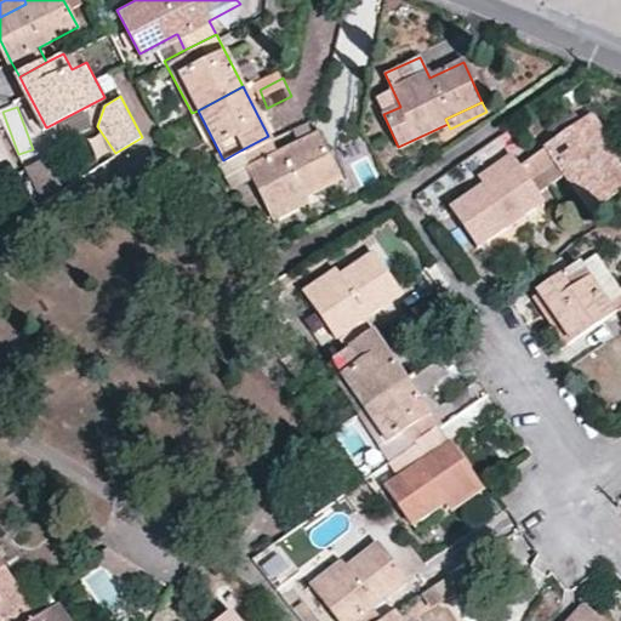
[(608,151),(614,147),(593,117),(582,124),(602,154),(608,151)]
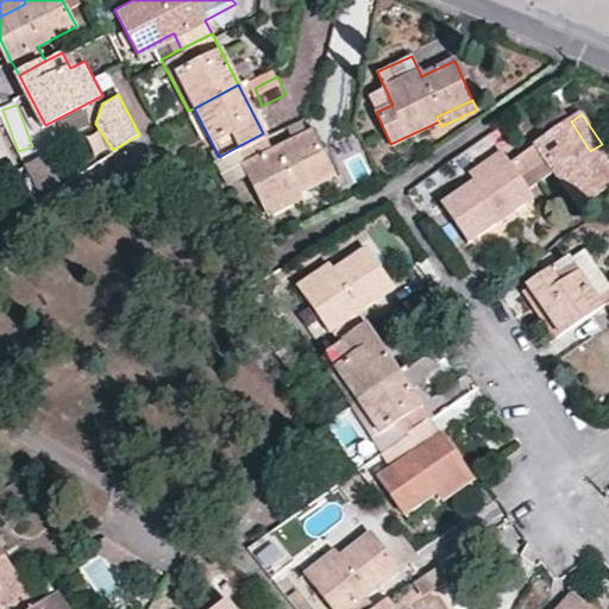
[(554,171),(578,207),(608,186),(608,167),(596,148),(590,151),(571,121),(522,154),(540,180),(554,171)]
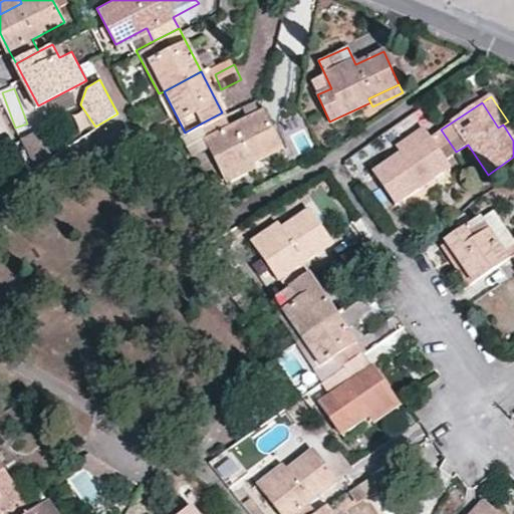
[(279,144),(260,108),(228,124),(222,112),(199,124),(221,167),(250,152),(253,157),(279,144)]
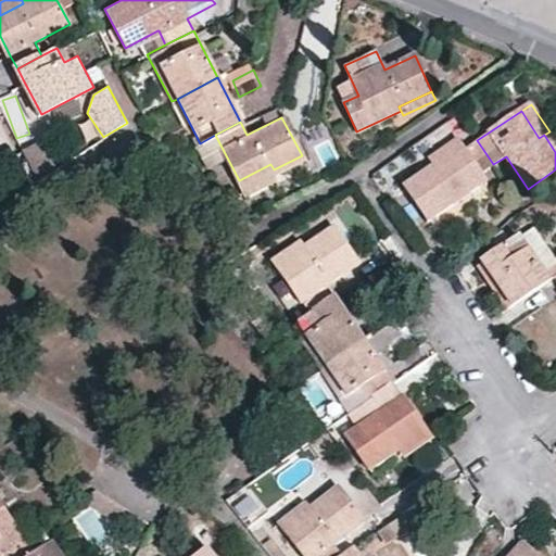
[(464,149),(456,137),(427,155),(431,162),(436,167),(464,149)]
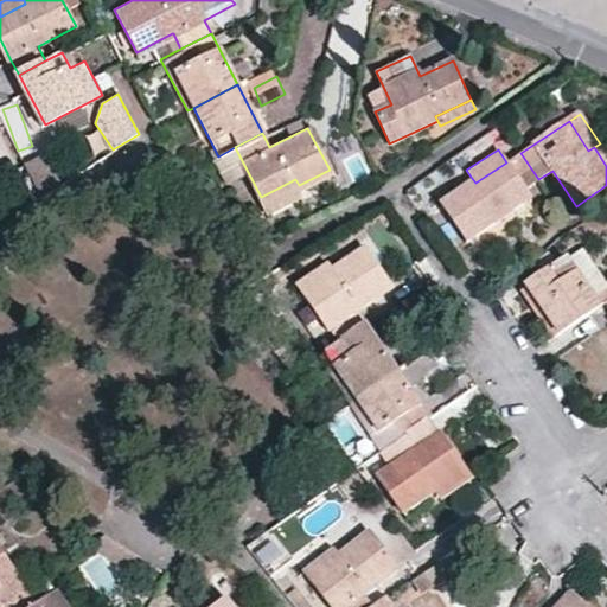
[(439,197),(466,238),(529,197),(524,189),(538,179),(521,153),(506,163),(475,183),(471,177),(439,197)]
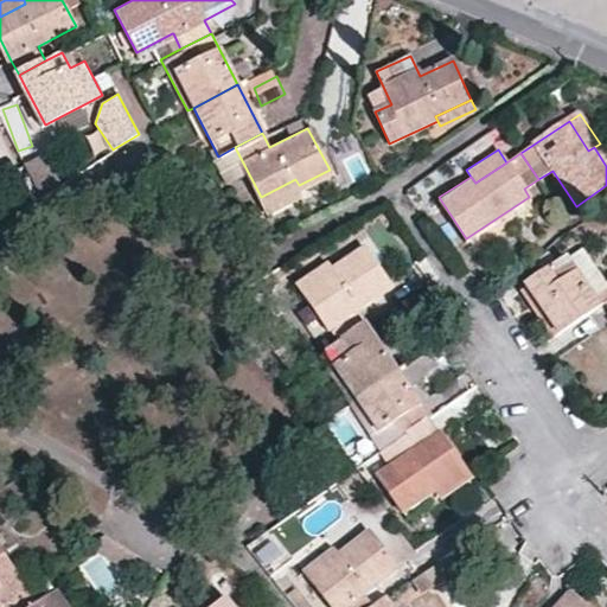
[(45,158),(26,167),(44,203),(62,190),(45,158)]
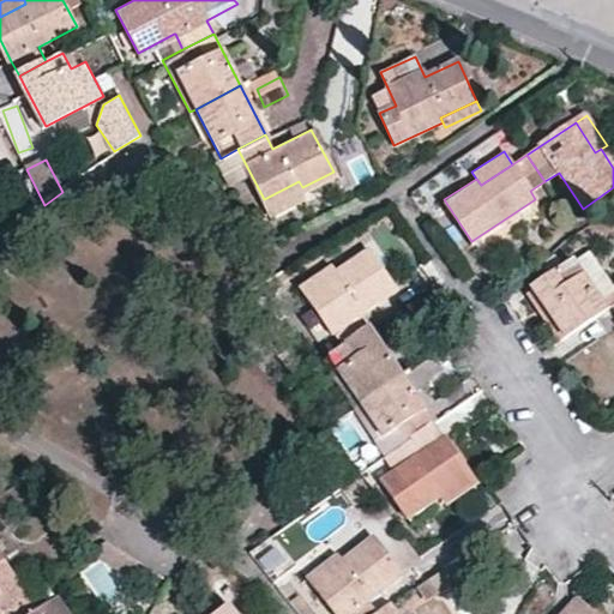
[(264,199),(270,210),(305,192),(302,187),(299,181),(264,199)]
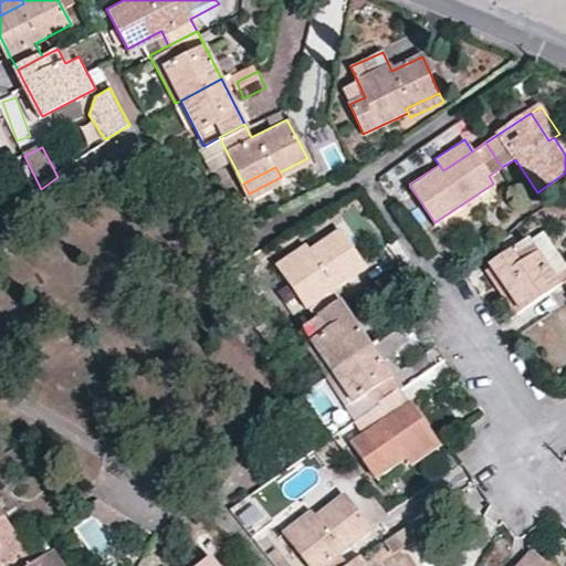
[(312,255),(285,275),(315,316),(341,299),(333,289),(365,266),(338,230),(308,251),(312,255)]
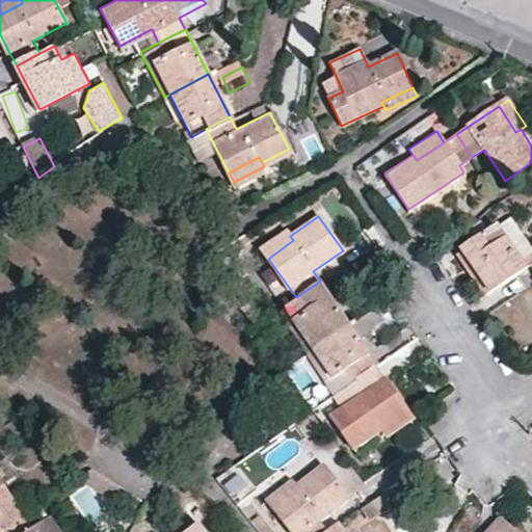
[(498,224),(462,249),(493,292),(531,265),(531,264),(531,253),(522,260),(498,224)]
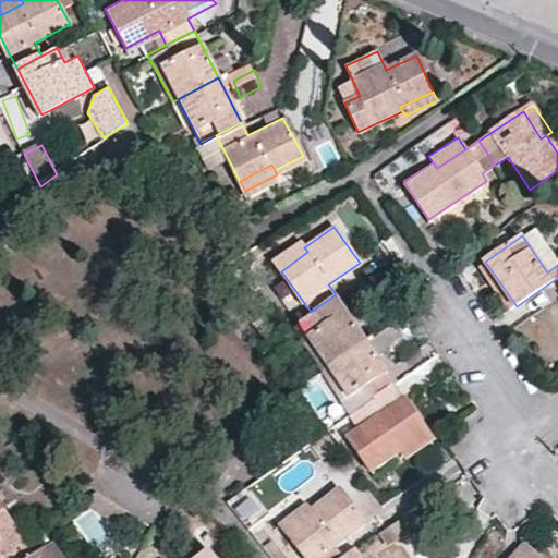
[(463,242),(465,245),(474,240),(472,237),(463,242)]
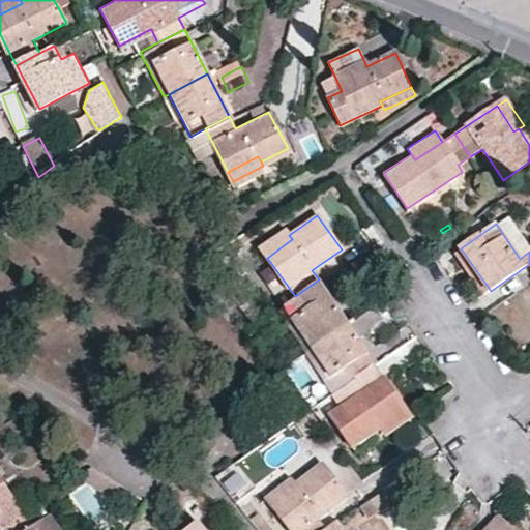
[(289,235),(286,230),(260,247),(267,258),(292,239),(289,235)]
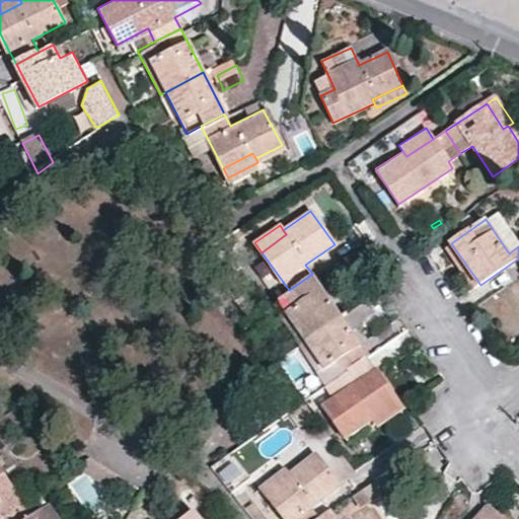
[(331,300),(312,274),(289,290),(278,298),(272,302),(280,313),(287,309),(298,324),(331,300)]
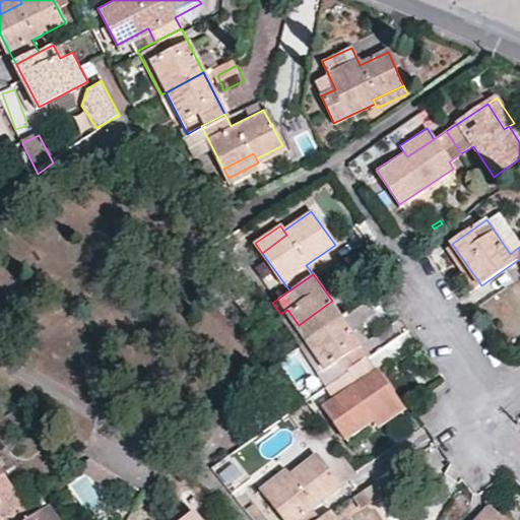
[(340,313),(332,301),(299,325),(307,336),(340,313)]
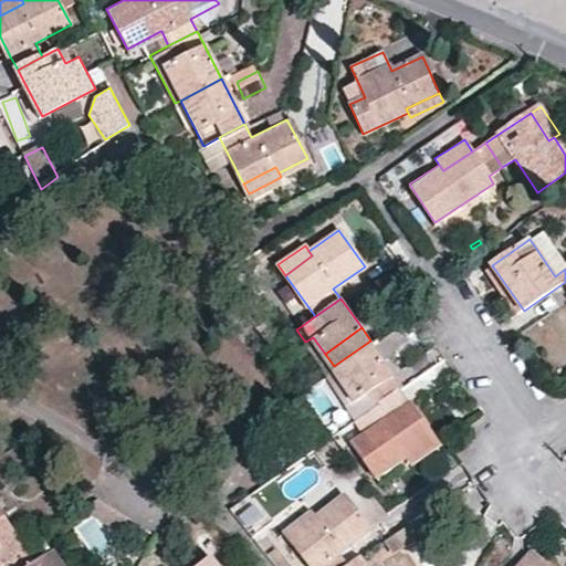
[(317,358),(325,354),(313,337),(305,342),(317,358)]
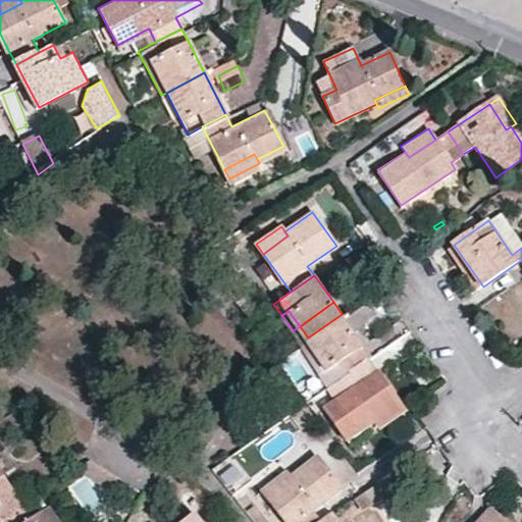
[(347,369),(369,353),(342,314),(308,337),(328,365),(321,370),(320,371),(327,382),(347,369)]
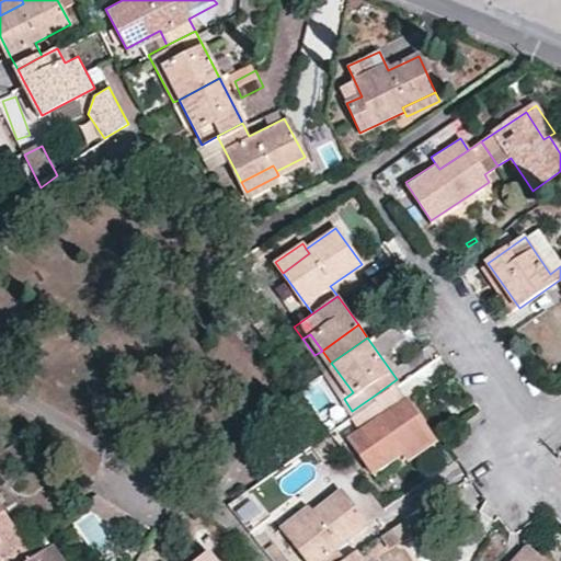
[(322,351),(315,355),(323,368),(331,363),(322,351)]
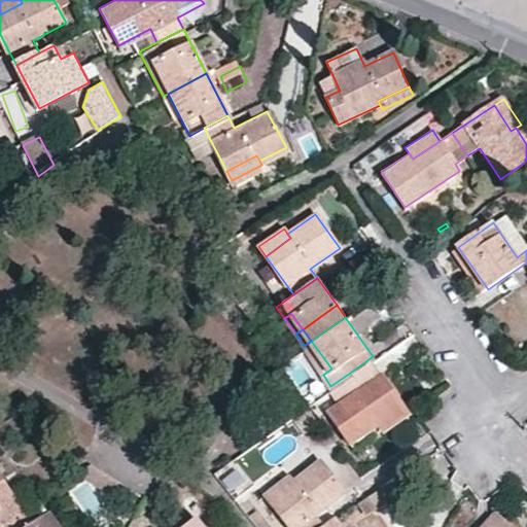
[(324,374),(331,369),(311,341),(304,346),(324,374)]
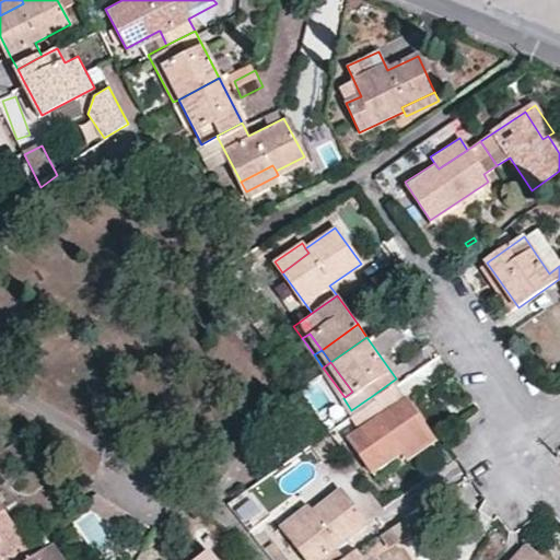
[(372,396),(382,409),(362,424),(349,433),(376,471),(405,451),(401,446),(430,427),(396,378),(372,396)]
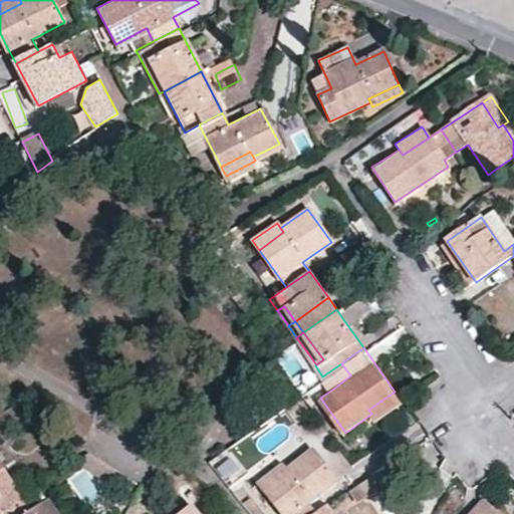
[(322,376),(332,390),(350,375),(341,363),(322,376)]
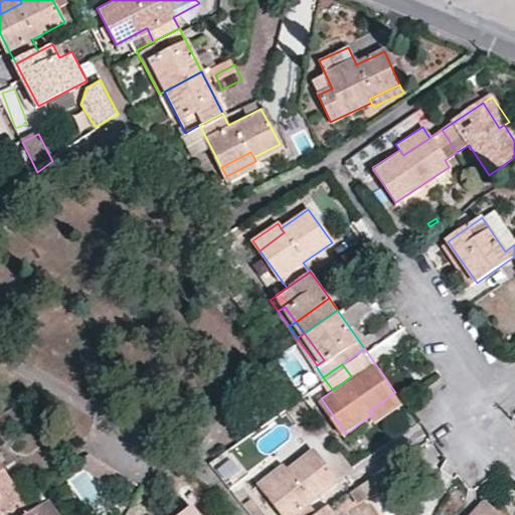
[(402,401),(395,392),(369,410),(372,414),(376,419),(402,401)]
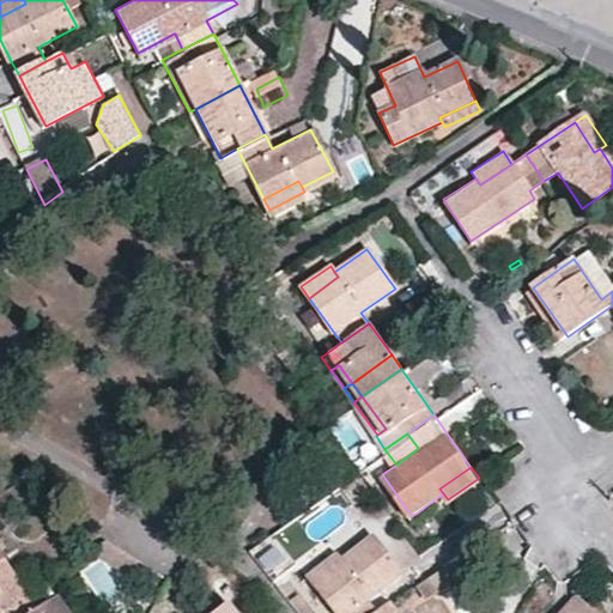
[(371,612),(376,610),(364,596),(399,571),(368,534),(340,557),(343,560),(311,584),(334,612),(371,612)]
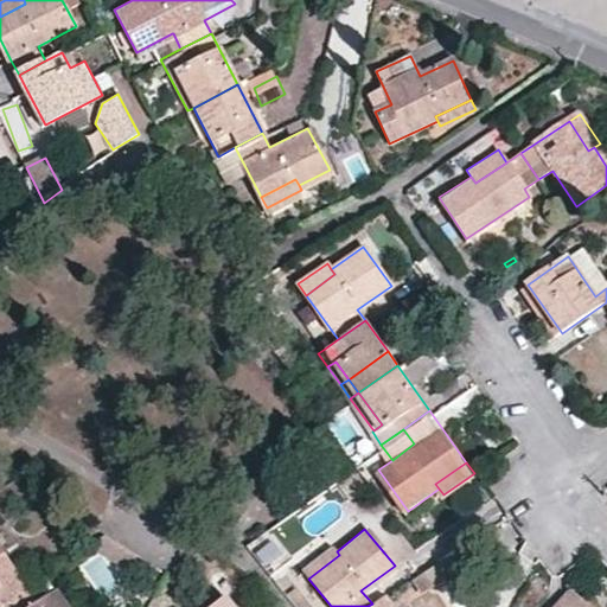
[(268,568),(287,556),(275,538),(256,550),(268,568)]
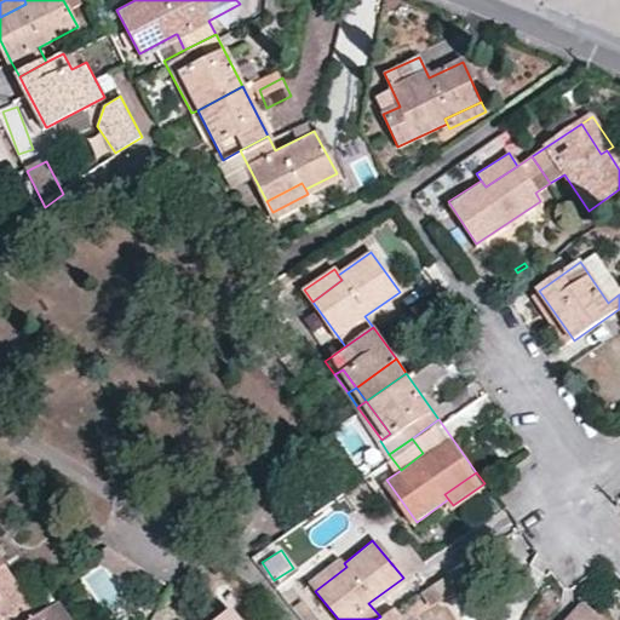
[(308,583),(315,591),(346,567),(344,563),(339,558),(308,583)]
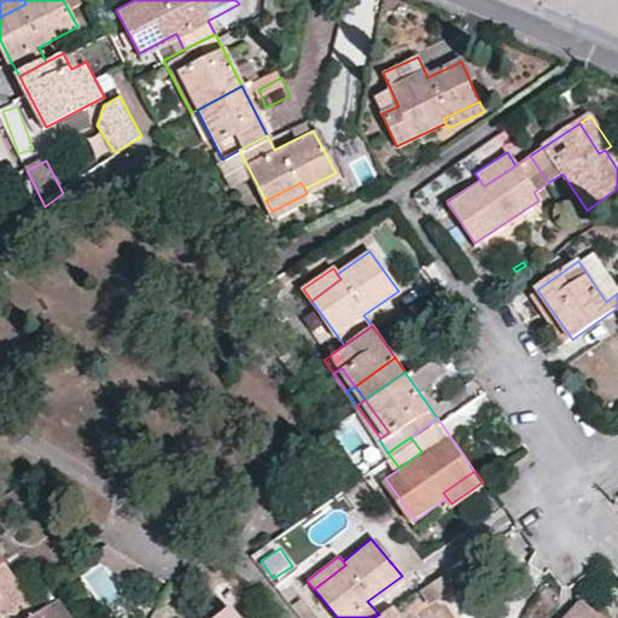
[(470,561),(431,587),(441,602),(479,577),(470,561)]
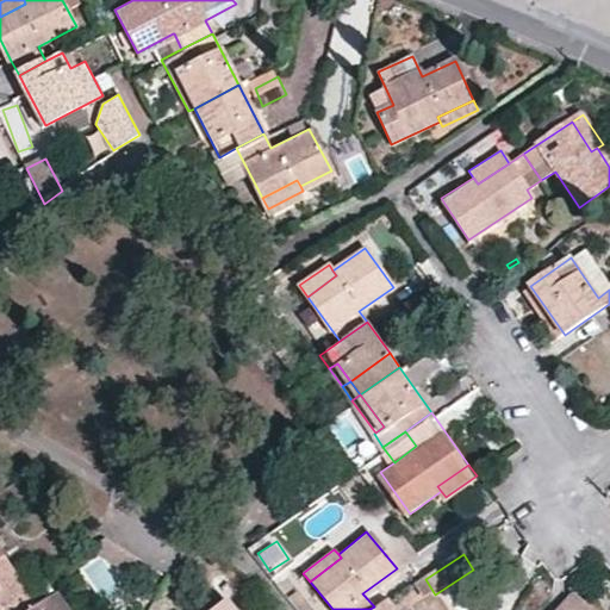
[(0,609),(19,598),(0,572),(0,609)]
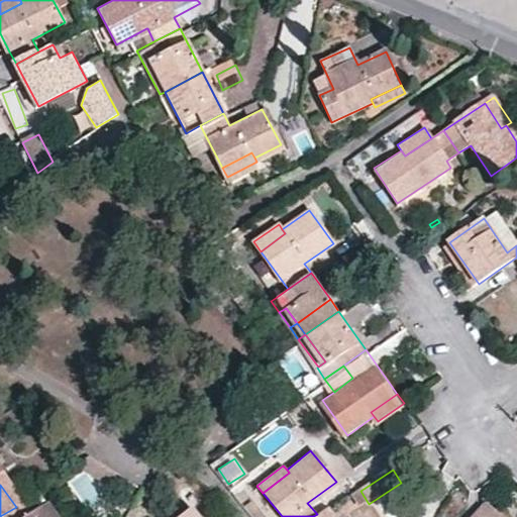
[(369,504),(360,491),(350,498),(358,511),(369,504)]
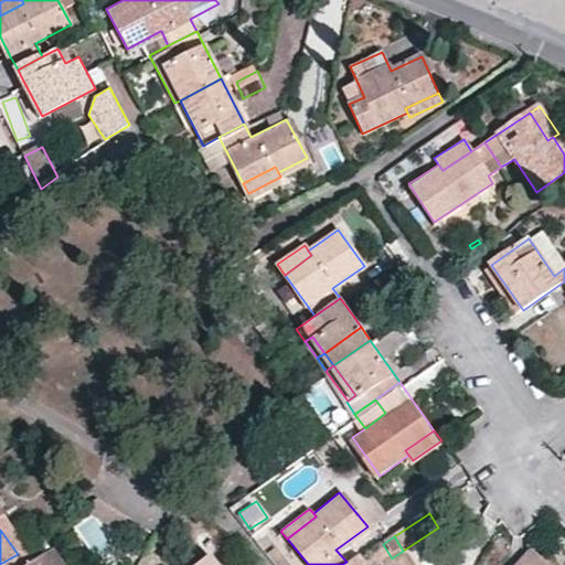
[(22,550),(29,557),(42,547),(36,541),(22,550)]
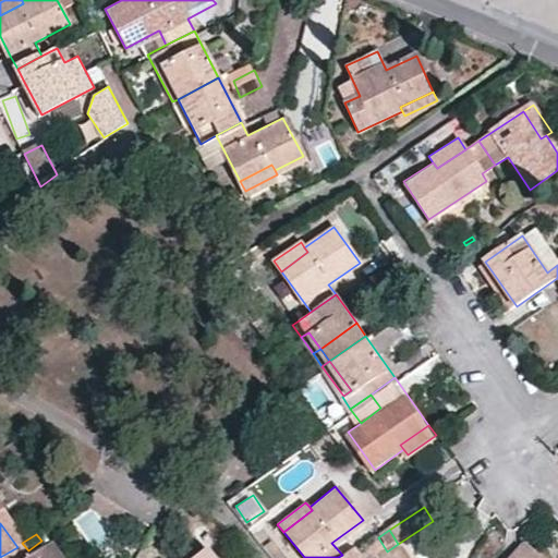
[(520,557),(530,547),(520,540),(502,557),(520,557)]
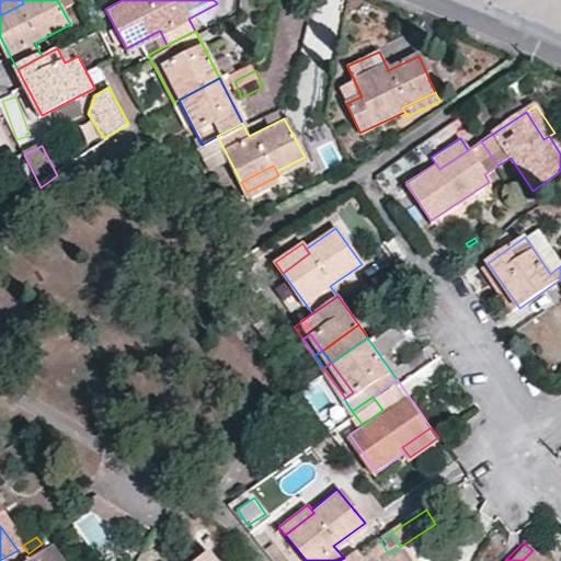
[(36,560),(34,558),(30,560),(24,560),(18,550),(0,560),(36,560)]
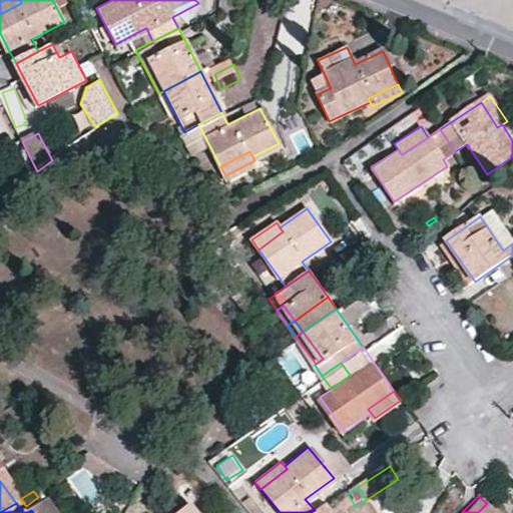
[(332,512),(324,503),(315,510),(311,512),(332,512)]
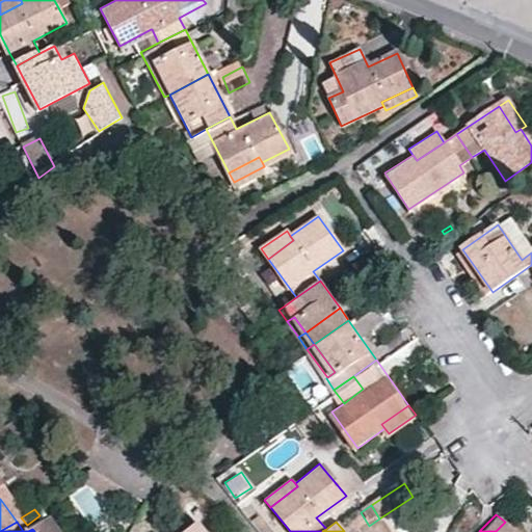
[(516,531),(505,522),(496,531),(516,531)]
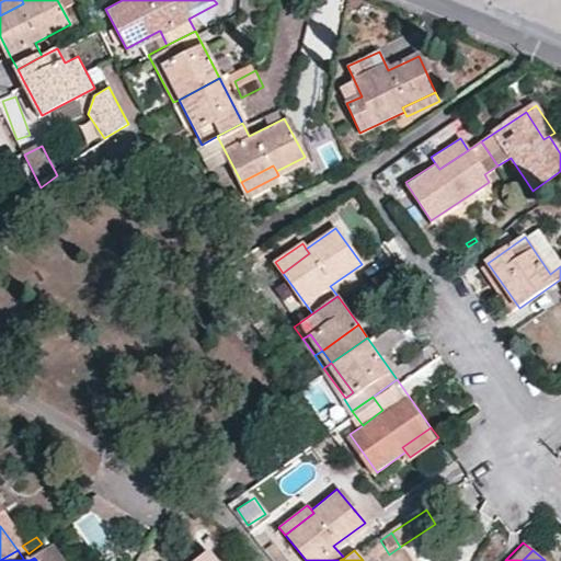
[(49,560),(43,551),(34,558),(36,560),(49,560)]
